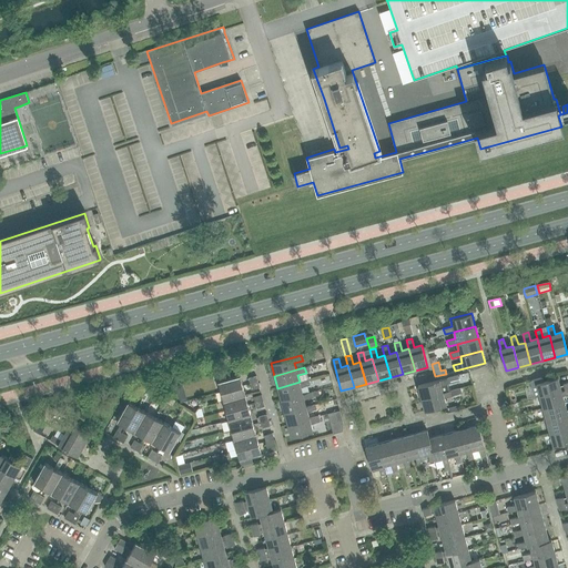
[(217,382),(221,392),(243,385),(240,375),(217,382)]
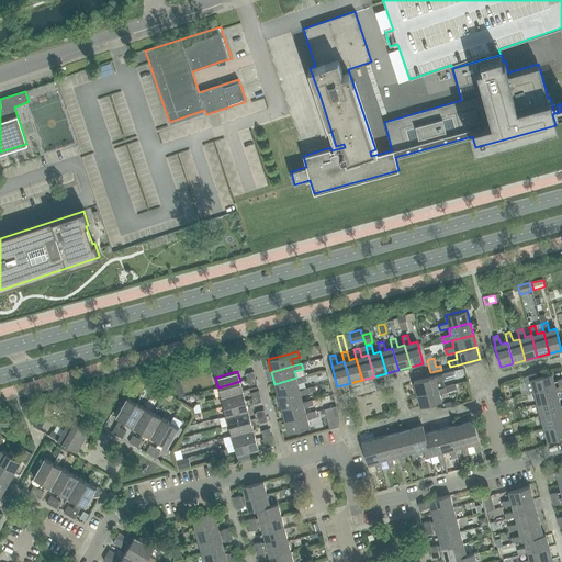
[(452,371),(444,374),(435,377),(413,382),(416,394),(445,386),(442,380),(454,377),(452,371)]
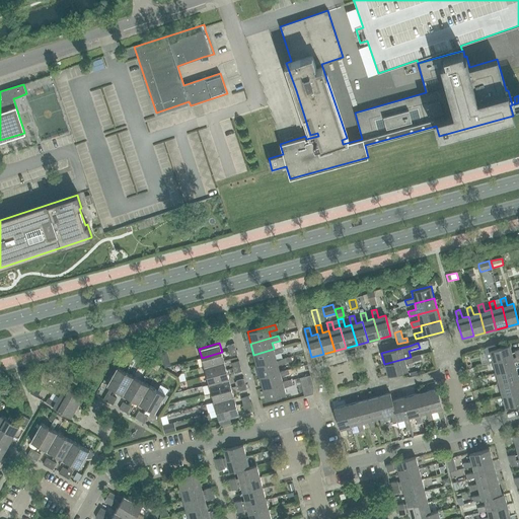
[(484,348),(485,352),(488,363),(493,362),(513,357),(510,345),(497,349),(496,345),(484,348)]
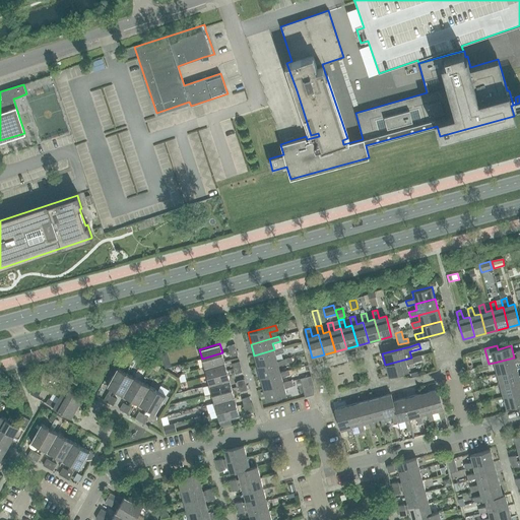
[(254,355),(257,367),(277,361),(275,354),(283,352),(282,347),(274,349),(254,355)]
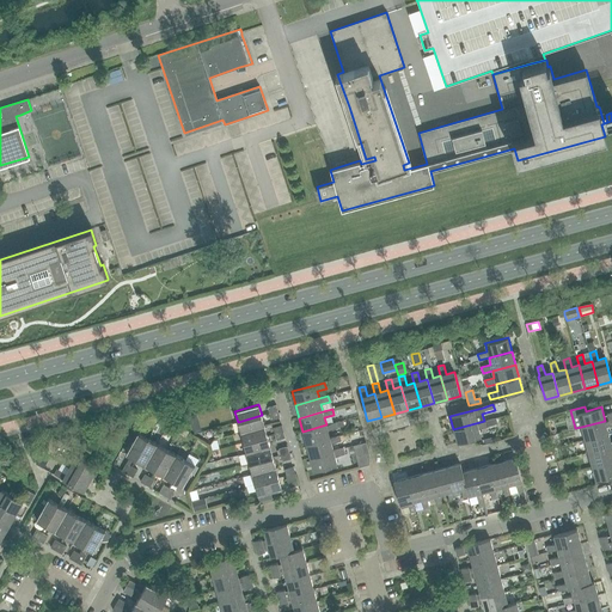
[(238,422),(240,433),(264,426),(262,415),(238,422)]
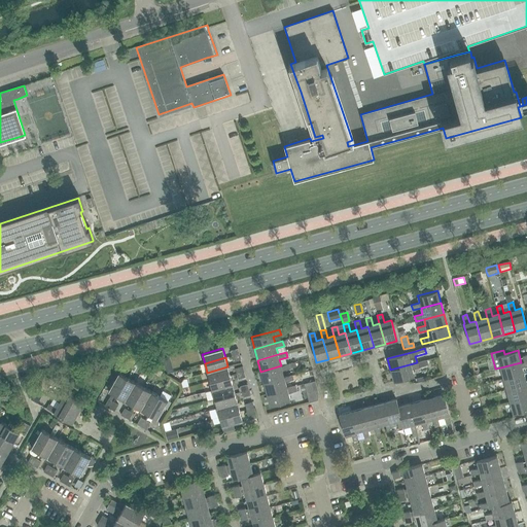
[(394,382),(414,376),(412,370),(420,367),(428,364),(427,360),(417,362),(390,370),(394,382)]
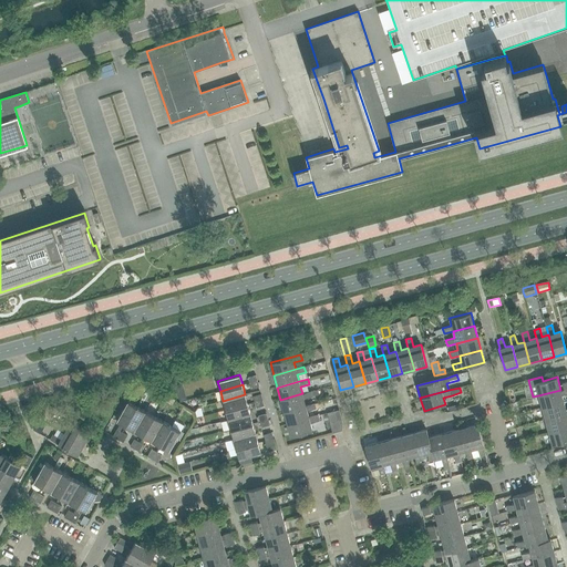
[(560,390),(538,395),(542,408),(564,402),(560,390)]
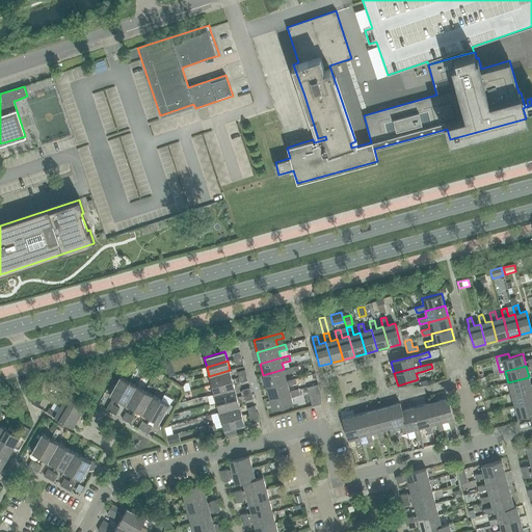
[(263,375),(266,387),(287,380),(285,374),(293,372),(292,367),(284,369),(263,375)]
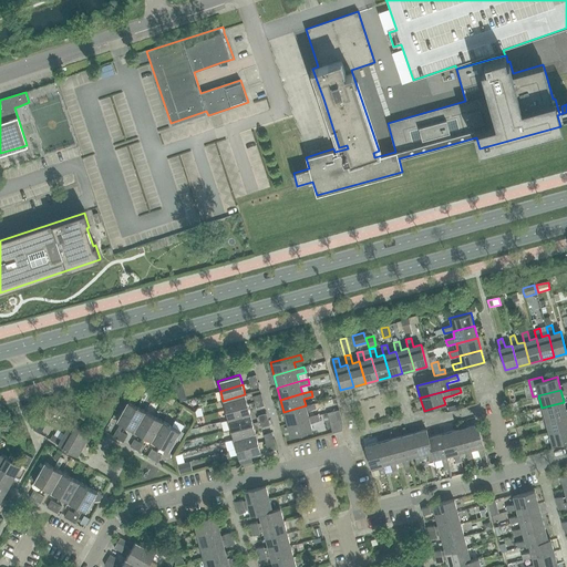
[(223,401),(226,410),(247,404),(245,394),(223,401)]
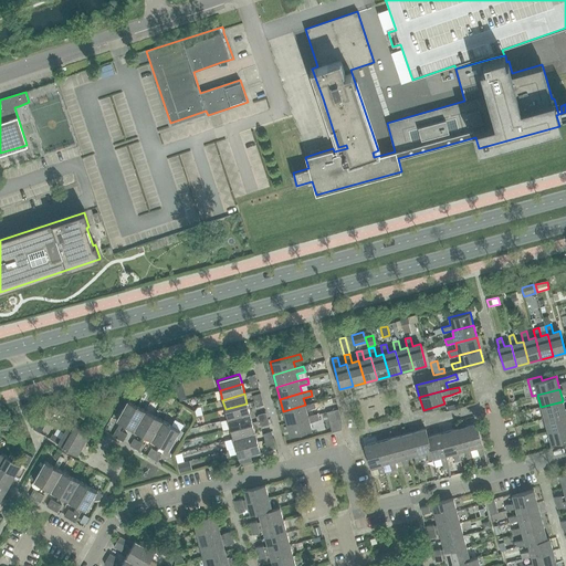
[(127,400),(116,420),(125,426),(137,406),(127,400)]
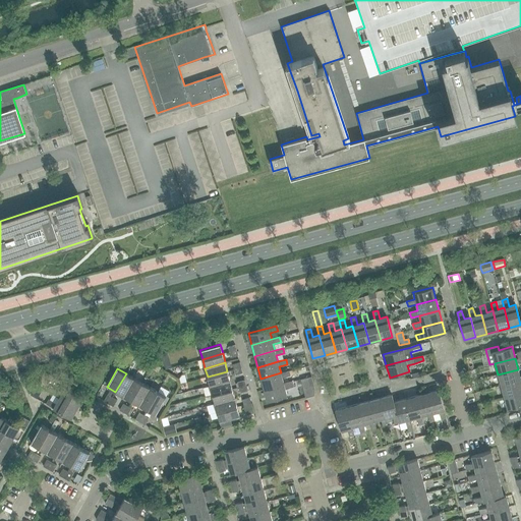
[(518,369),(498,374),(501,386),(520,381),(518,369)]
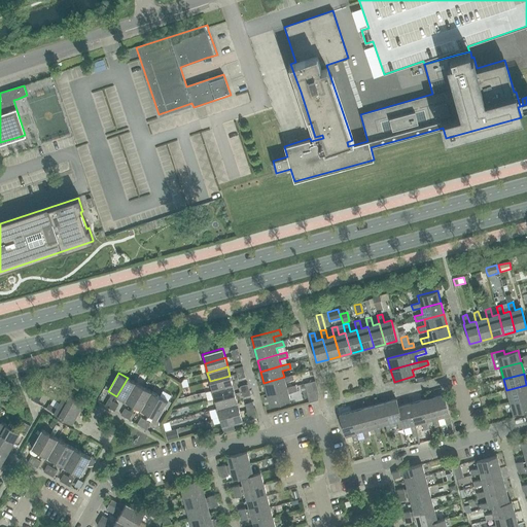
[(264,383),(267,394),(287,388),(285,382),(293,380),(292,375),(284,377),(264,383)]
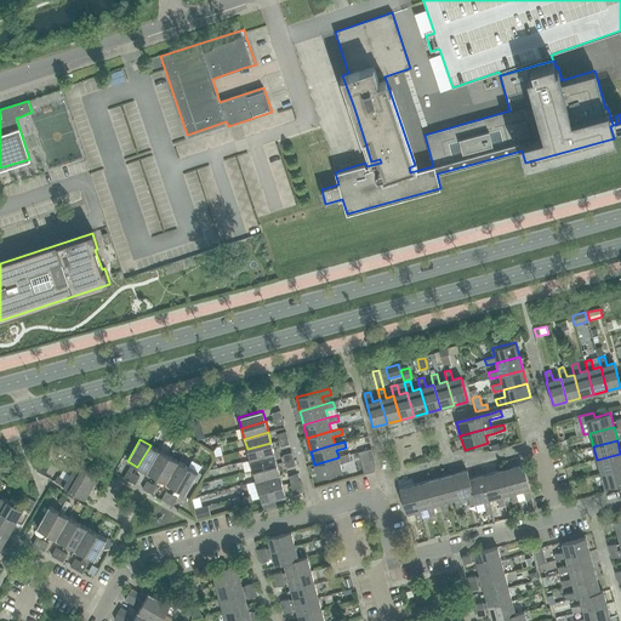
[(52,444),(46,455),(56,460),(62,450),(62,449),(52,443),(52,444)]
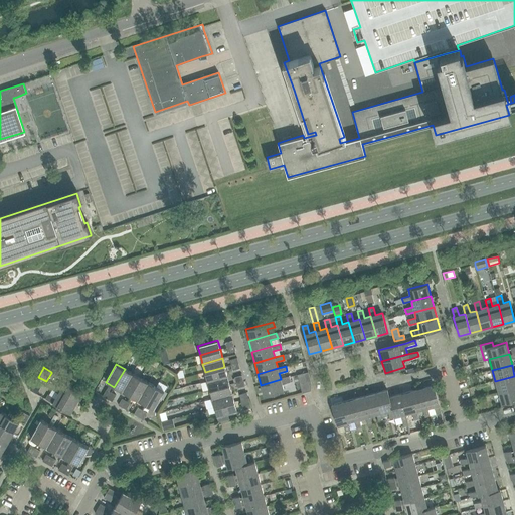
[(205,372),(207,381),(227,376),(224,367),(205,372)]
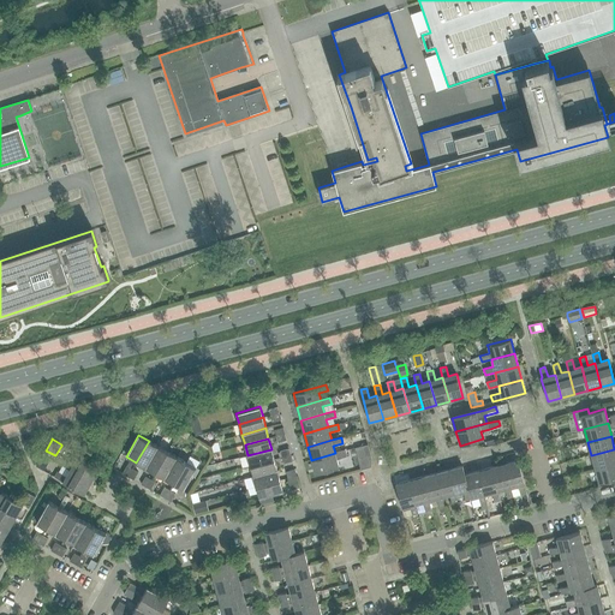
[(149,441),(136,463),(145,467),(157,446),(149,441)]
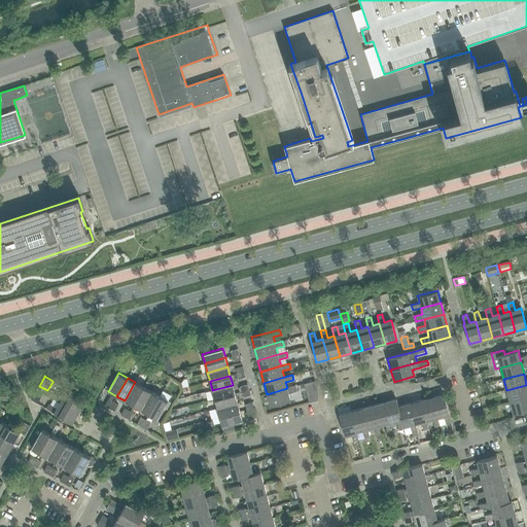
[(315,381),(306,383),(311,401),(318,400),(318,393),(315,381)]
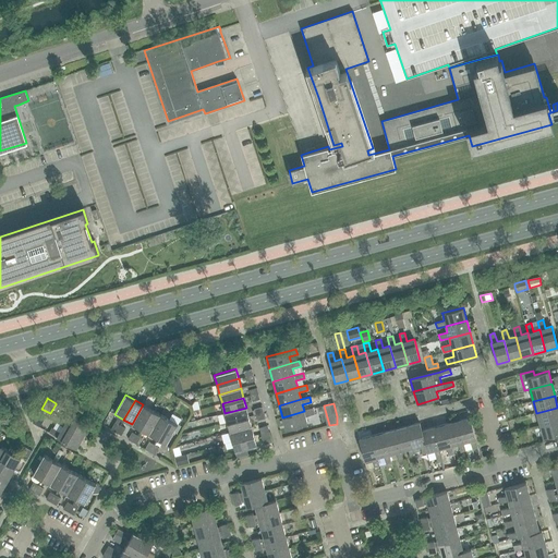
[(143,404),(132,424),(141,428),(152,410),(143,404)]
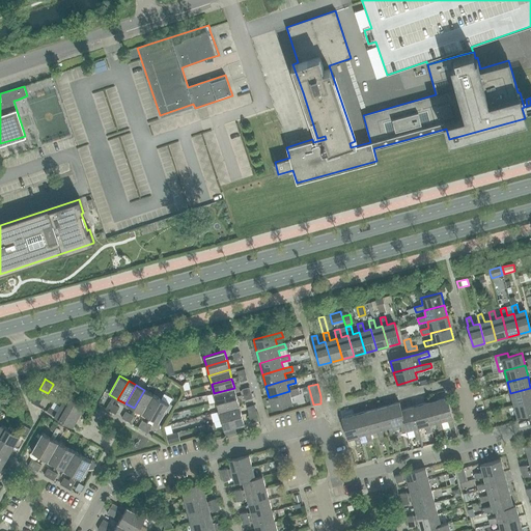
[(236,396),(234,388),(214,393),(207,395),(210,403),(216,401),(216,402),(236,396)]
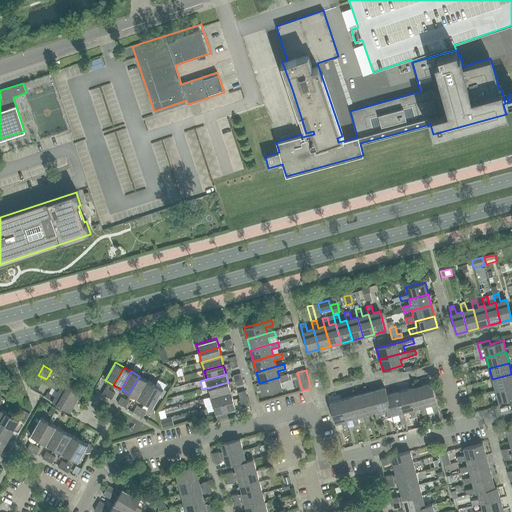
[(511,374),(492,379),(495,390),(511,385),(511,374)]
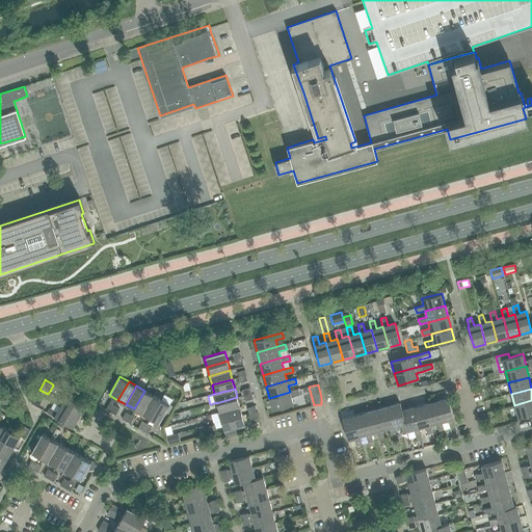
[(298,390),(290,392),(269,398),(272,409),(293,404),(293,403),(291,397),(299,395),(298,390)]
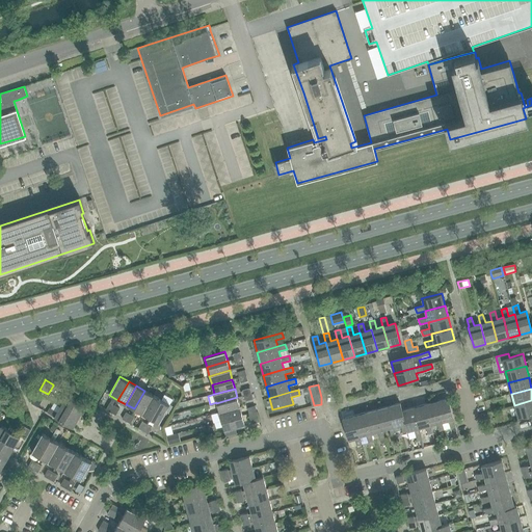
[(144,391),(134,408),(142,414),(153,395),(144,391)]
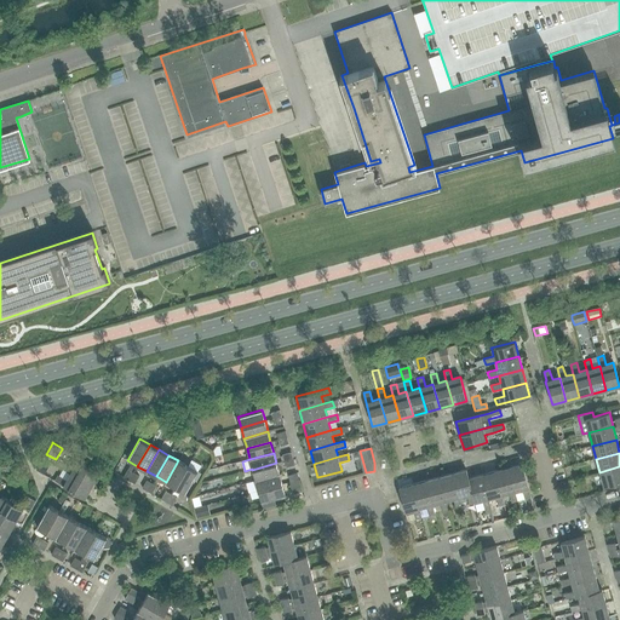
[(42,459),(39,465),(46,469),(50,464),(42,459)]
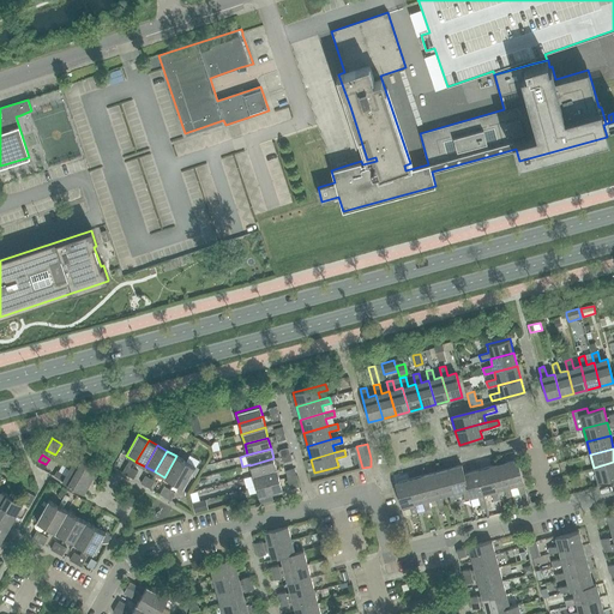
[(176,456),(164,477),(174,482),(186,462),(176,456)]
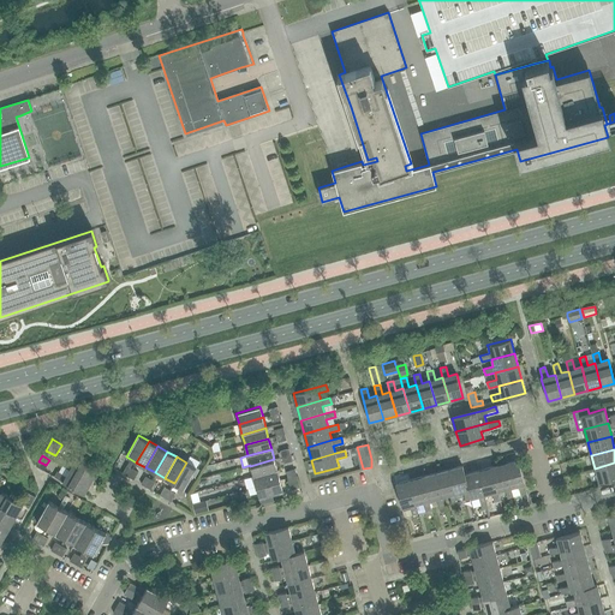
[(61,465),(70,470),(91,482),(99,470),(77,458),(73,465),(64,460),(61,465)]
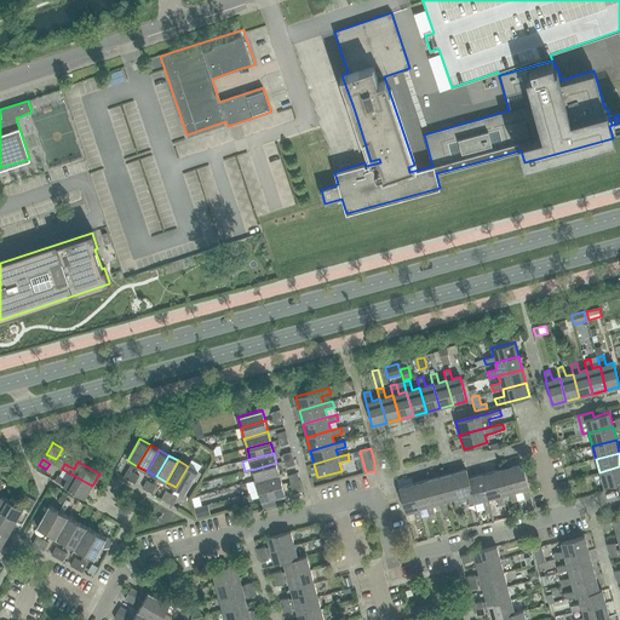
[(252,470),(256,480),(279,474),(276,463),(252,470)]
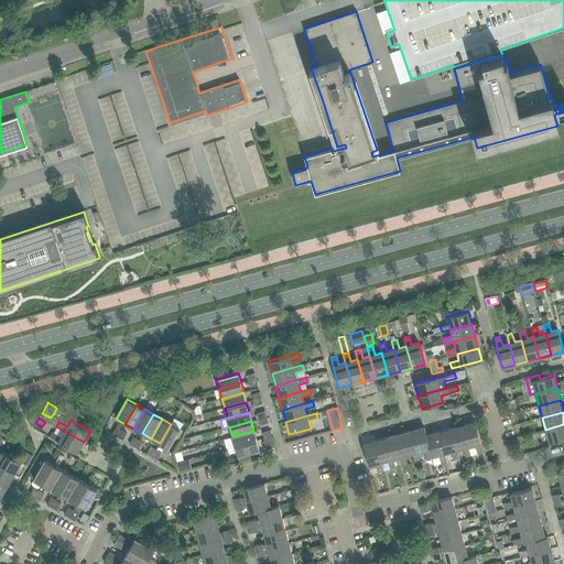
[(475,422),(463,425),(468,447),(475,445),(480,465),(486,463),(480,444),(475,422)]
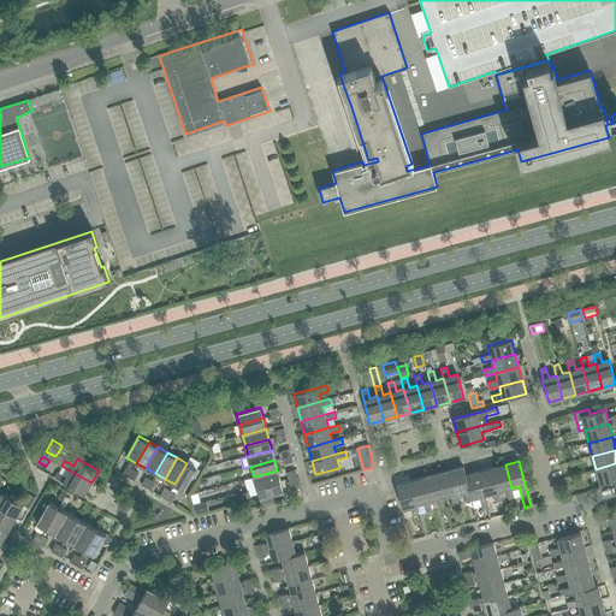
[(187,463),(175,484),(184,490),(191,477),(196,468),(187,463)]
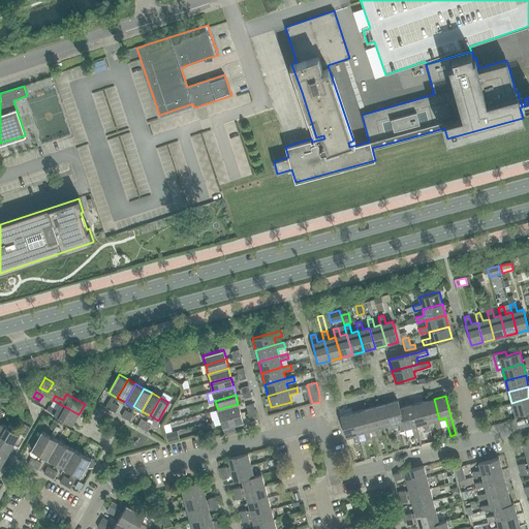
[(528,398),(511,403),(515,415),(528,410),(528,398)]
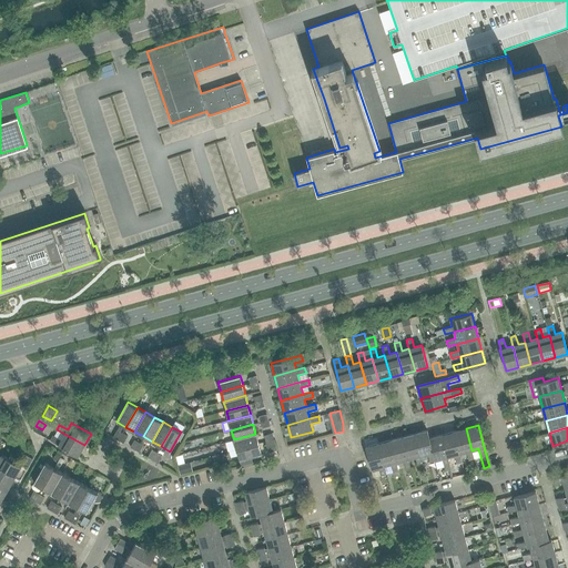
[(466,428),(454,432),(459,454),(466,452),(468,460),(474,458),(472,450),(466,428)]
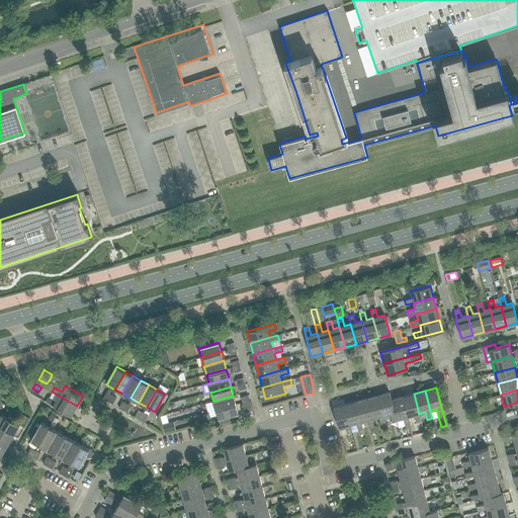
[(106,393),(103,399),(107,402),(111,395),(106,393)]
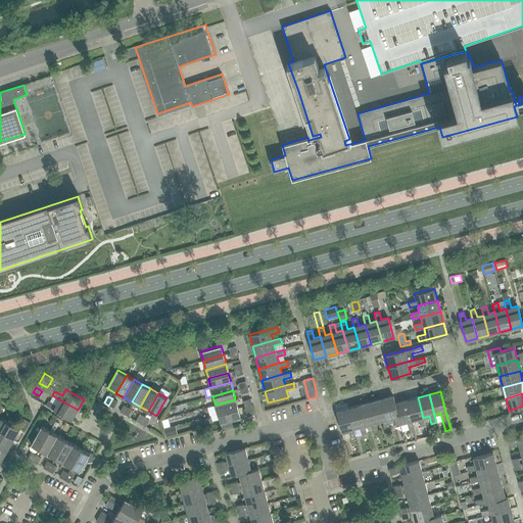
[(399,424),(394,403),(395,403),(393,396),(381,399),(387,419),(393,418),(395,426),(400,424),(399,424)]
